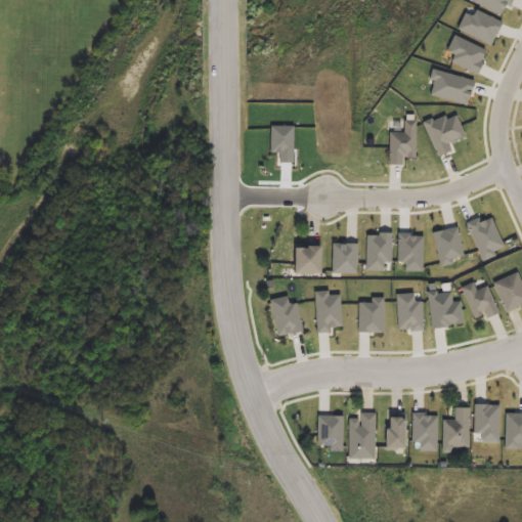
[(513,0),(512,5),(506,2),(501,13),(473,0),(513,0)]
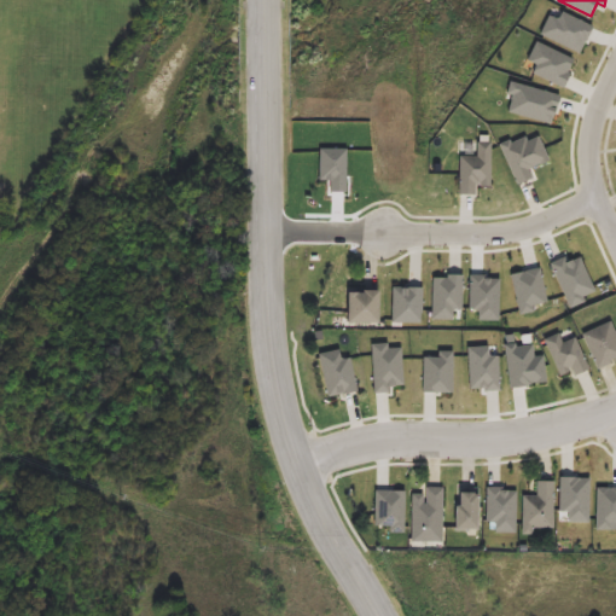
[(563,11),(592,24),(580,51),(541,32),(550,15),(559,18),(563,11)]
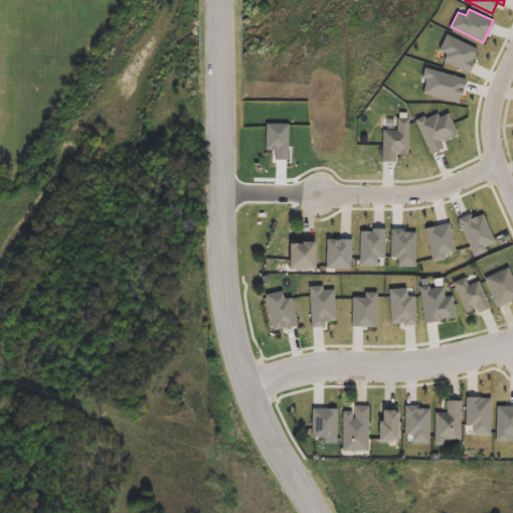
[(448,34),(478,48),(473,71),(445,62),(448,55),(441,49),(448,34)]
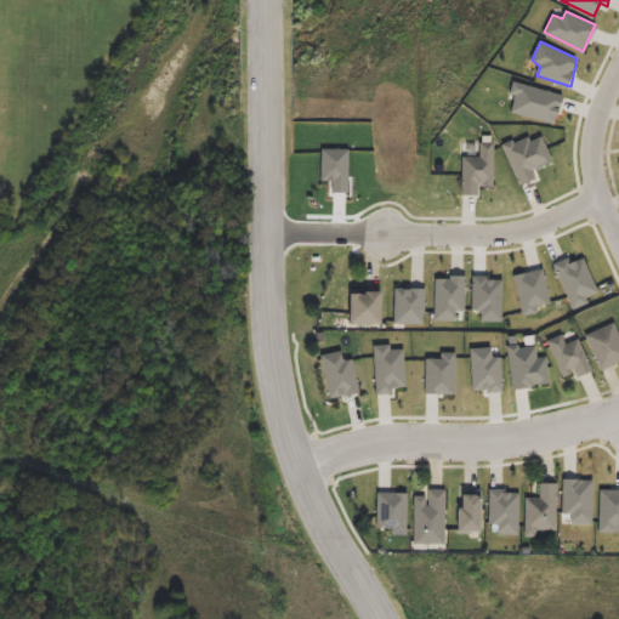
[(514,80),(564,94),(556,124),(512,113),(517,96),(511,92),(514,80)]
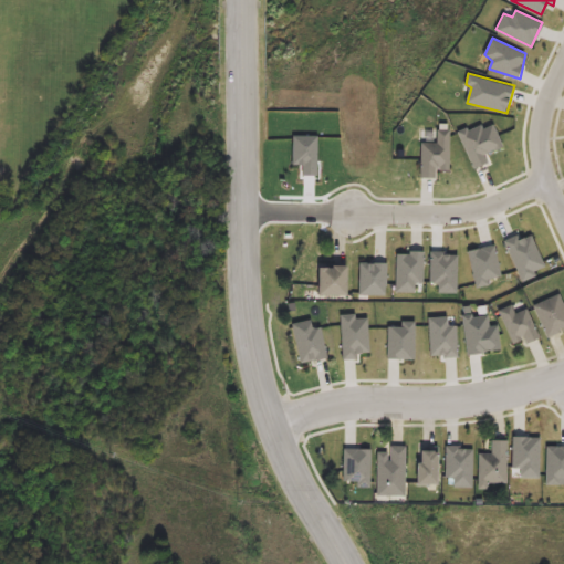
[(459,134),(476,170),(489,164),(486,156),(503,148),(494,127),(484,132),(482,127),(469,133),(468,129),(459,134)]
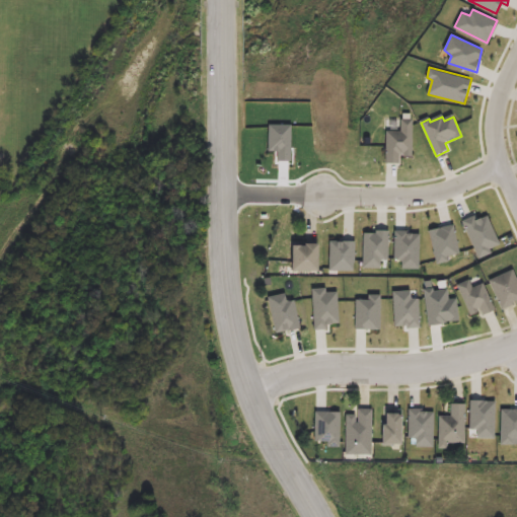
[(385,132),(385,165),(399,165),(398,154),(415,154),(415,122),(400,121),(399,132),(385,132)]
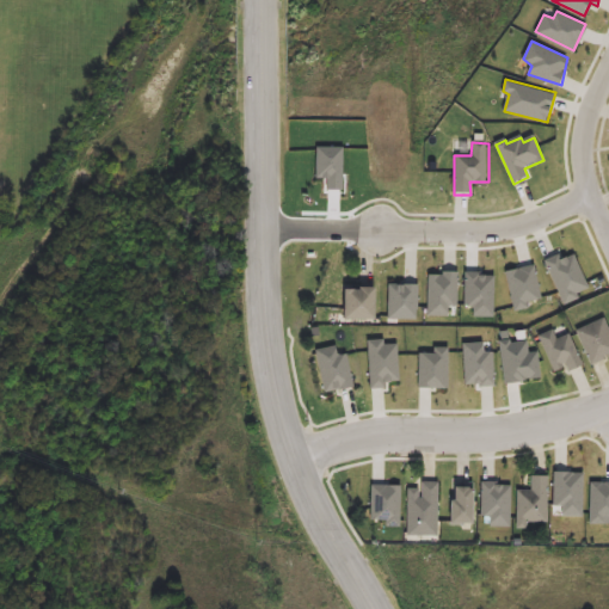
[(318,149),(344,149),(344,191),(327,190),(328,178),(318,177),(318,149)]
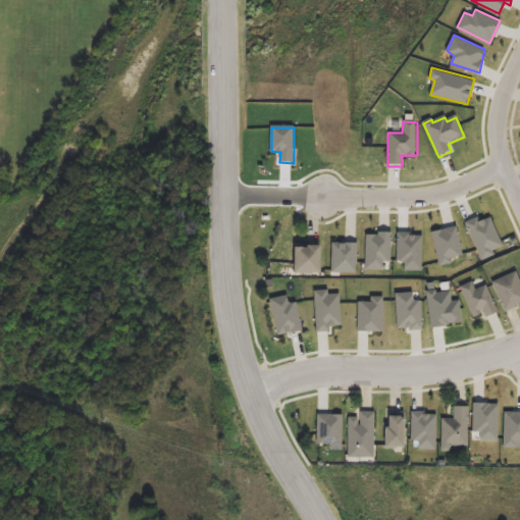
[(464,221),(477,216),(479,221),(491,216),(505,248),(480,258),(464,221)]
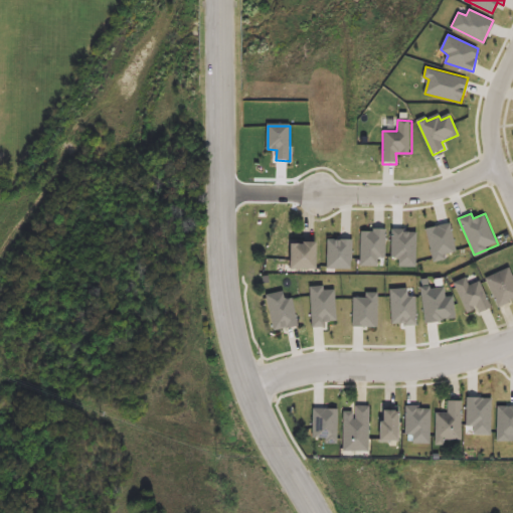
[(428,228),(451,222),(458,249),(435,257),(428,228)]
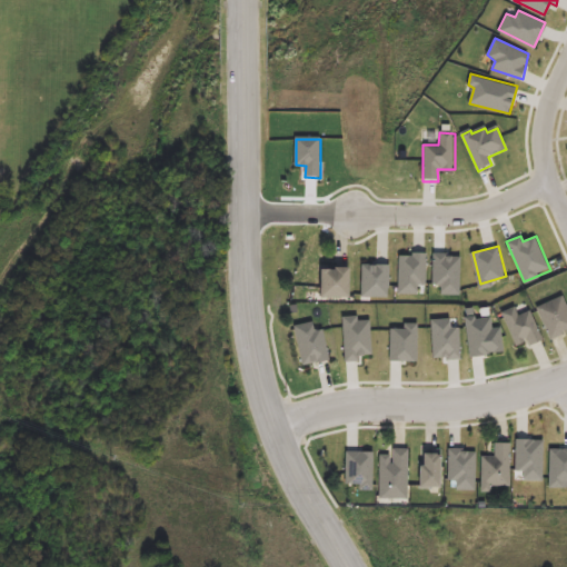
[(399,256),(413,256),(413,252),(427,252),(426,291),(399,291),(399,256)]
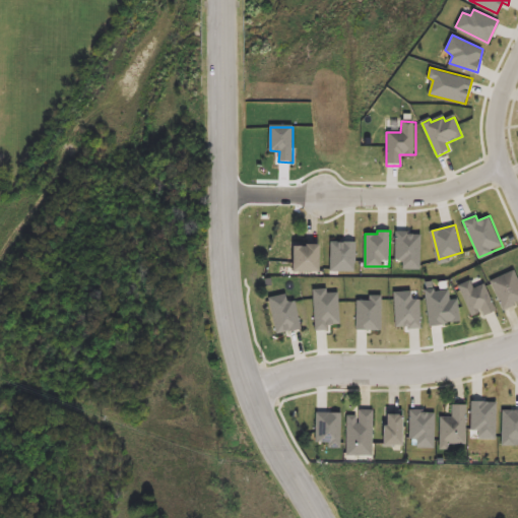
[(395,231),(409,231),(409,234),(419,234),(419,264),(402,264),(402,256),(395,256),(395,231)]
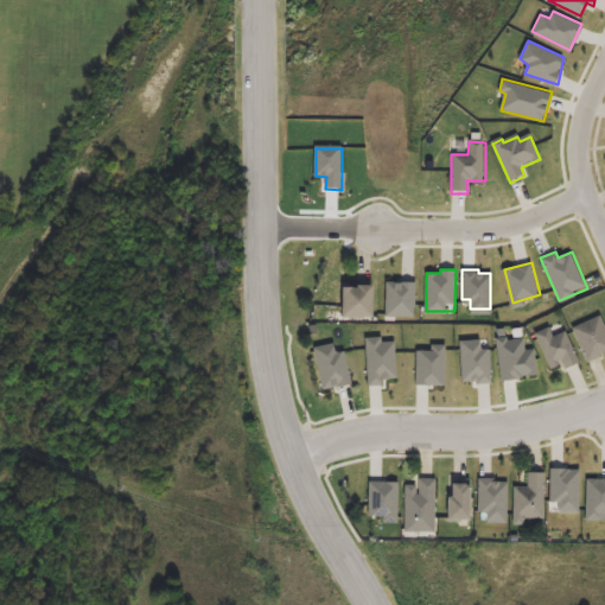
[(386,316),(387,282),(416,282),(416,316),(386,316)]
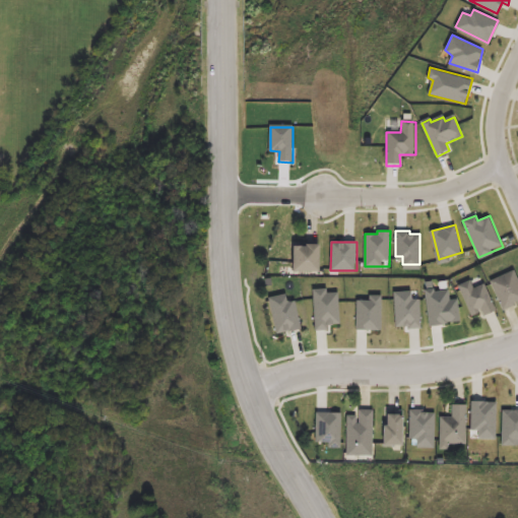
[(292,249),(292,275),(319,277),(319,245),(306,245),(306,250),(292,249)]
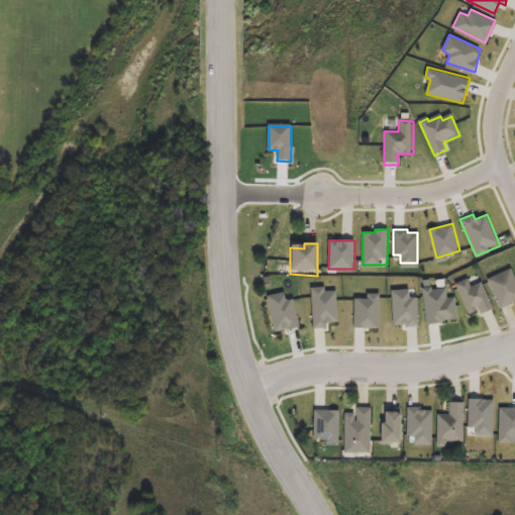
[(486,281),(501,311),(514,305),(514,280),(510,271),(486,281)]
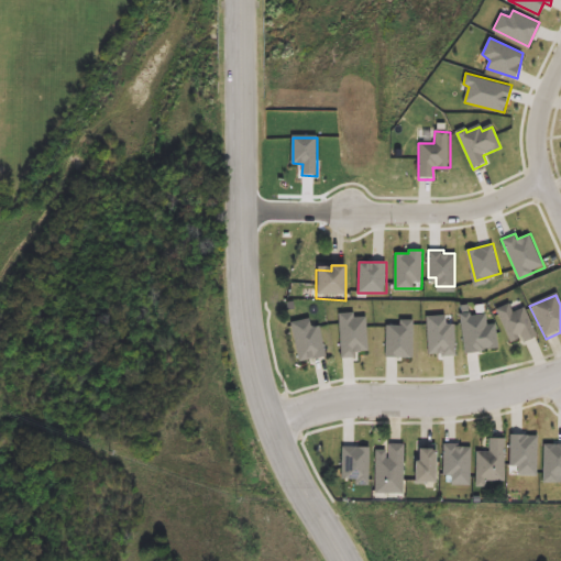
[(495,310),(508,341),(520,337),(524,344),(536,340),(524,310),(512,316),(508,306),(495,310)]
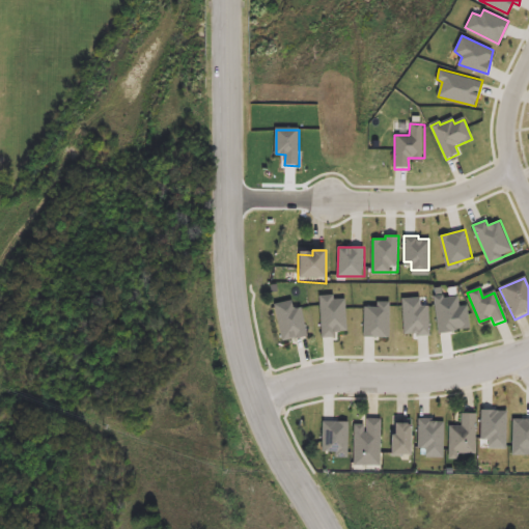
[(434,296),(440,334),(469,329),(466,306),(458,307),(456,296),(442,300),(443,295),(434,296)]
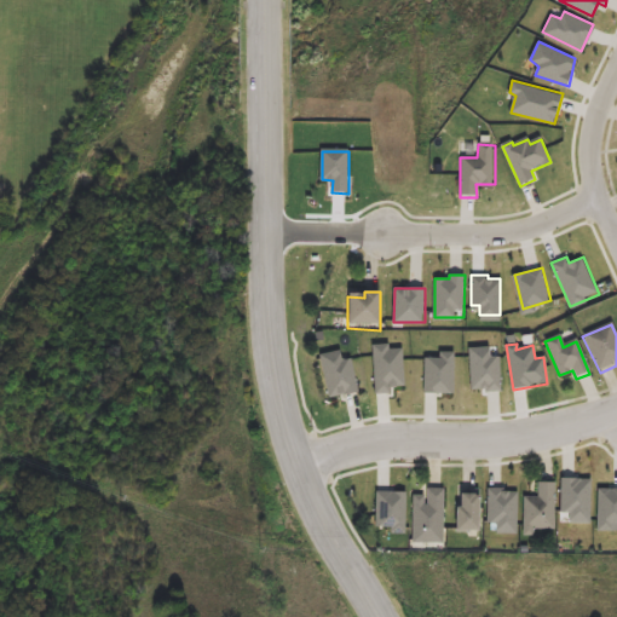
[(373,346),(390,345),(390,350),(403,349),(405,385),(392,386),(392,392),(376,393),(373,346)]
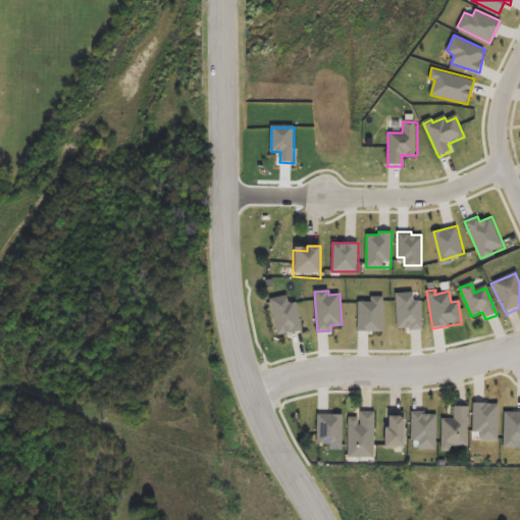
[(398,327),(396,293),(413,292),(413,301),(421,301),(422,326),(398,327)]
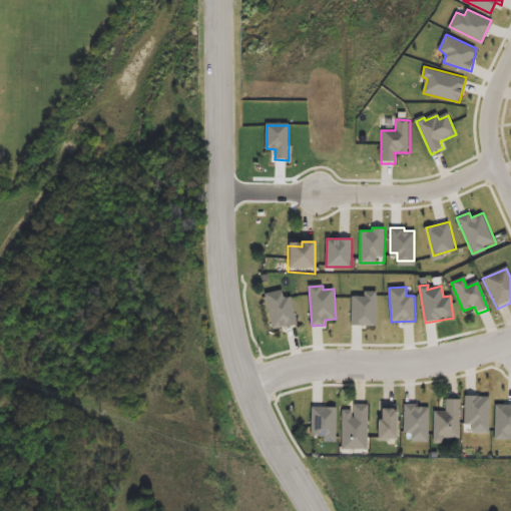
[(266,295),(272,332),(298,327),(291,299),(284,301),(281,292),(266,295)]
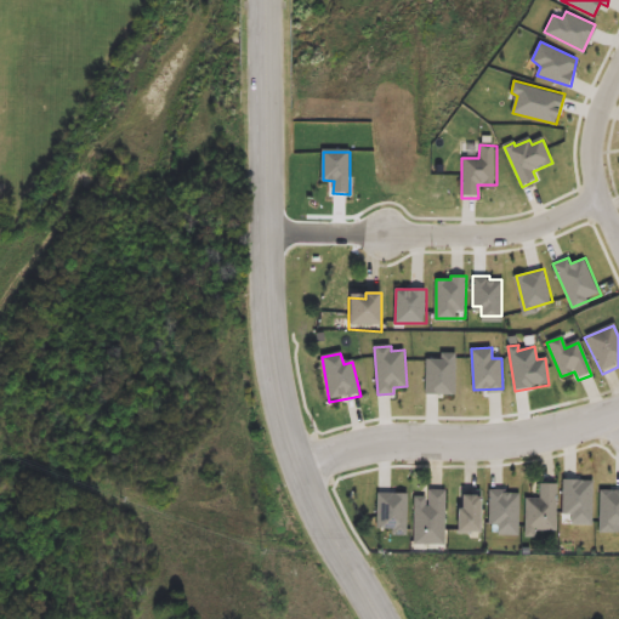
[(427,361),(441,361),(441,353),(456,353),(456,396),(426,395),(427,361)]
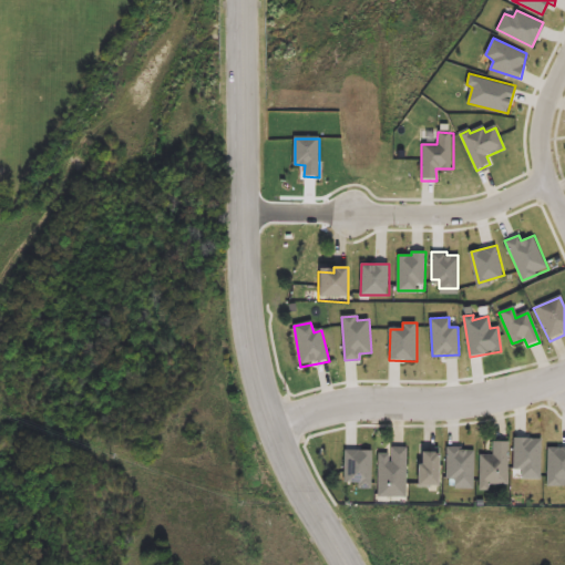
[(514,438),(542,438),(542,478),(523,478),(523,468),(514,468),(514,438)]
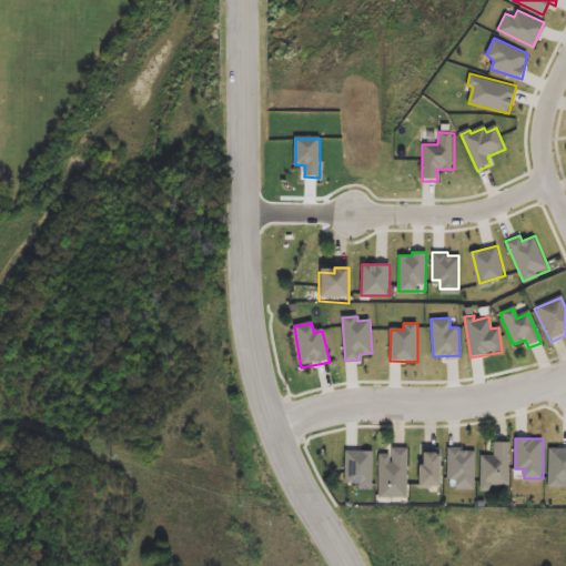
[(493,458),(479,458),(479,488),(508,488),(508,445),(493,445),(493,458)]
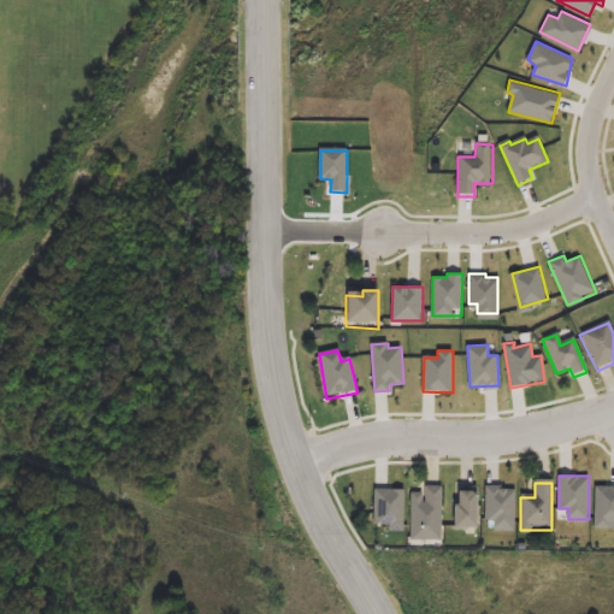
[(485,485),(501,485),(501,490),(517,490),(515,531),(493,531),(493,520),(485,519),(485,485)]
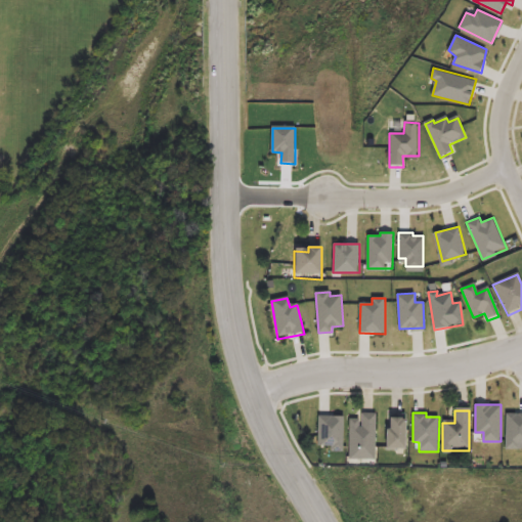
[(506,412),(521,412),(521,448),(506,448),(506,412)]
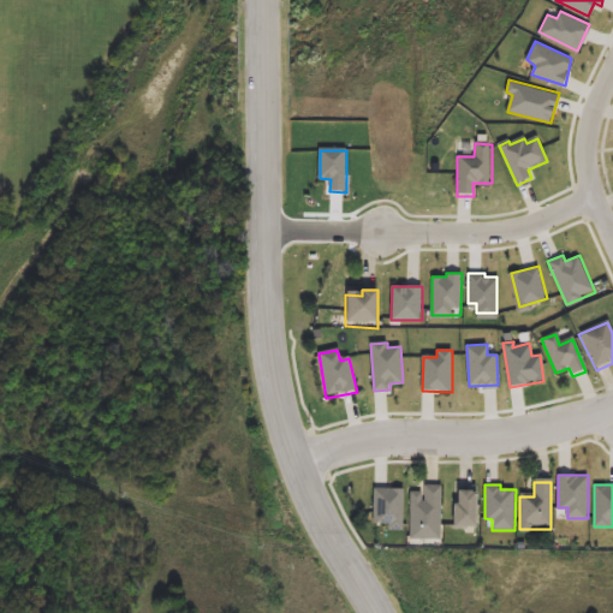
[(409,492),(421,492),(421,503),(424,503),(423,486),(440,486),(441,540),(409,542),(409,492)]
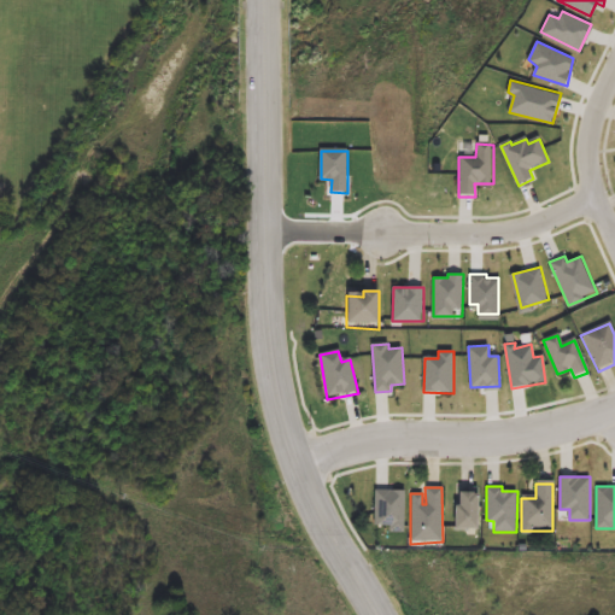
[(375,490),(404,491),(403,527),(374,519),(375,490)]
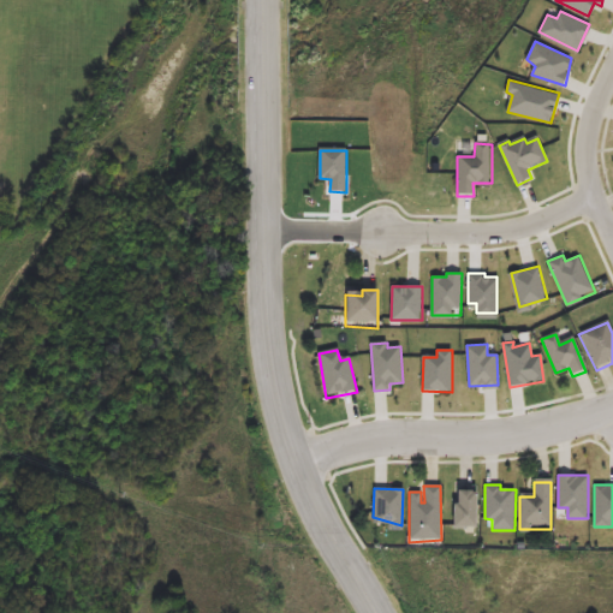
[(457,509),(453,509),(453,533),(475,534),(475,495),(457,495),(457,509)]
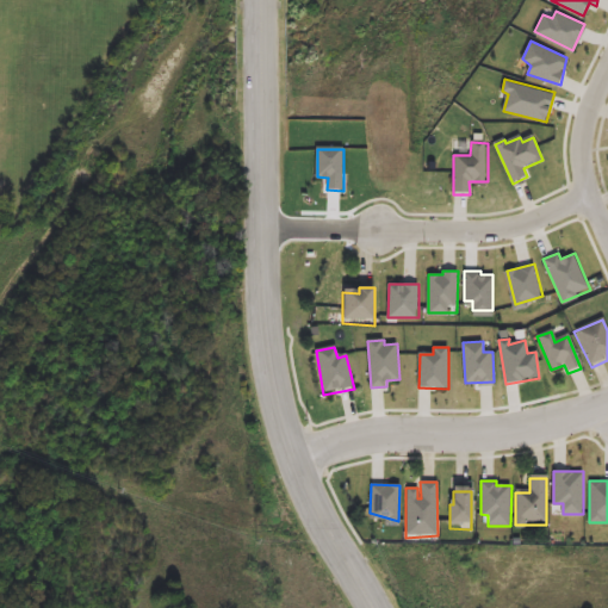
All buildings are outlined.
